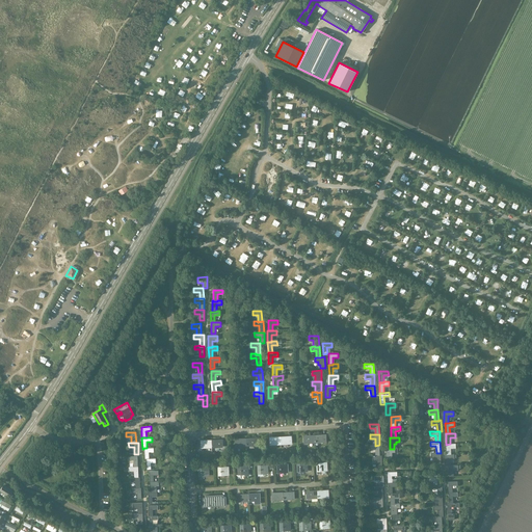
[(455,448),(455,444),(450,444),(446,445),(447,455),(450,455),(451,455),(450,448),(455,448)]
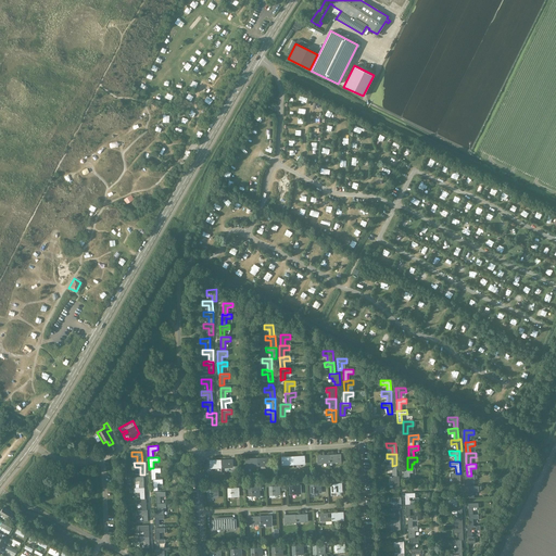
[(392,477),(396,477),(396,476),(396,465),(392,466),(392,465),(387,465),(387,469),(392,469),(392,477)]
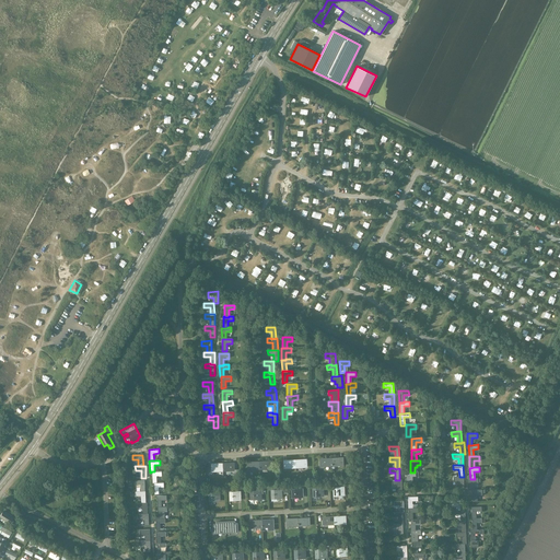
[(152,483),(153,483),(156,483),(156,476),(162,476),(162,471),(154,471),(151,471),(151,473),(152,483)]
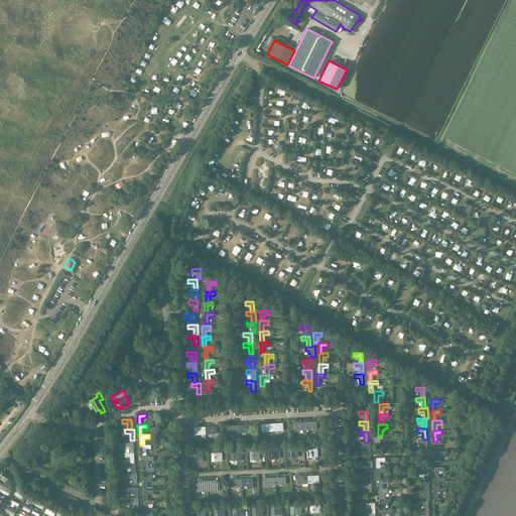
[(378,435),(374,435),(374,445),(378,445),(380,445),(380,438),(383,438),(383,434),(382,434),(382,435),(378,435)]
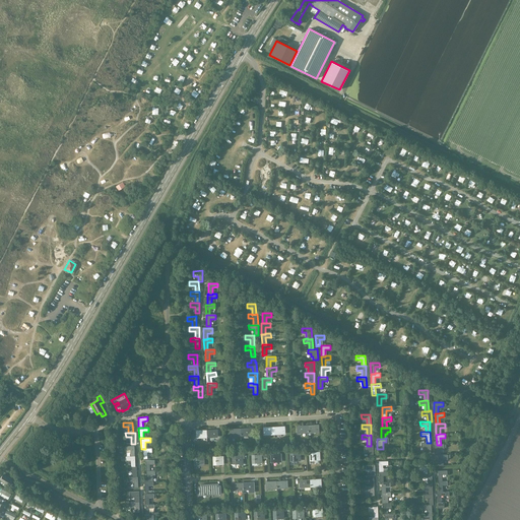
[(427,442),(421,443),(421,447),(425,447),(425,453),(427,453),(431,453),(431,443),(427,443),(427,442)]
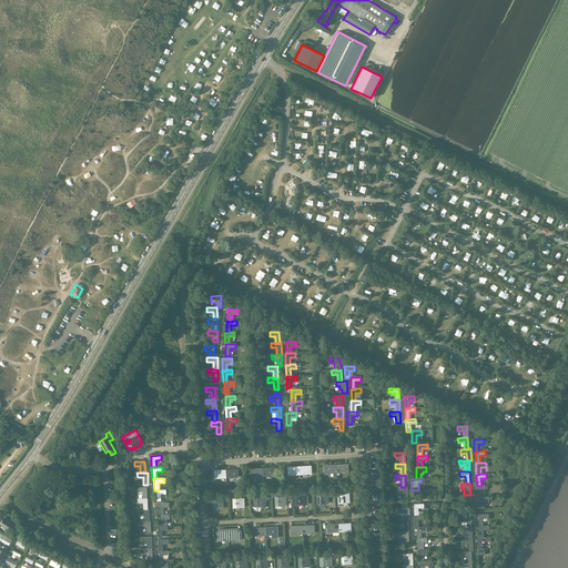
[(485,485),(482,486),(480,486),(477,486),(475,486),(475,498),(478,497),(479,497),(479,490),(485,489),(485,485)]
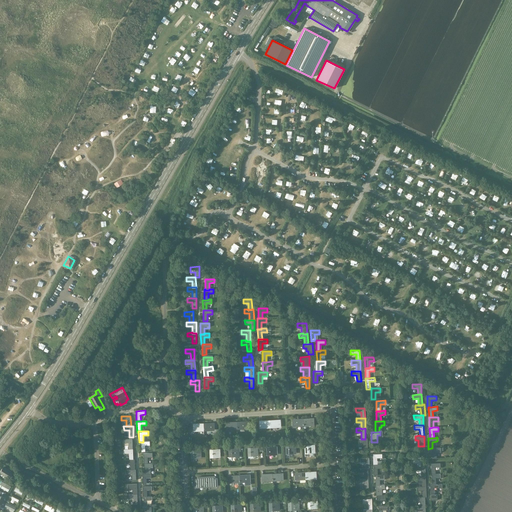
[(365,438),(365,439),(361,439),(358,439),(358,443),(364,443),(364,449),(367,449),(367,438),(365,438)]
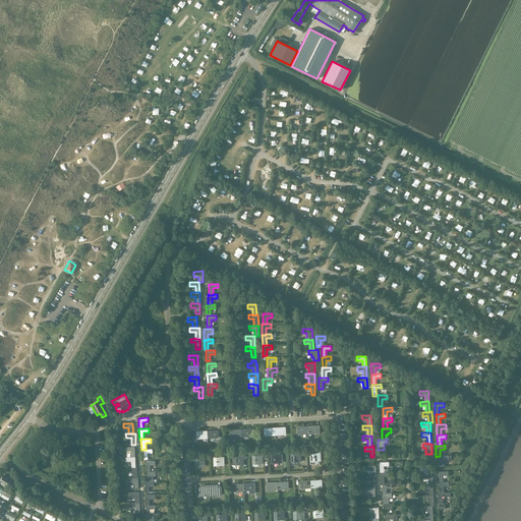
[(125,451),(130,451),(130,457),(134,457),(134,447),(125,447),(125,451)]
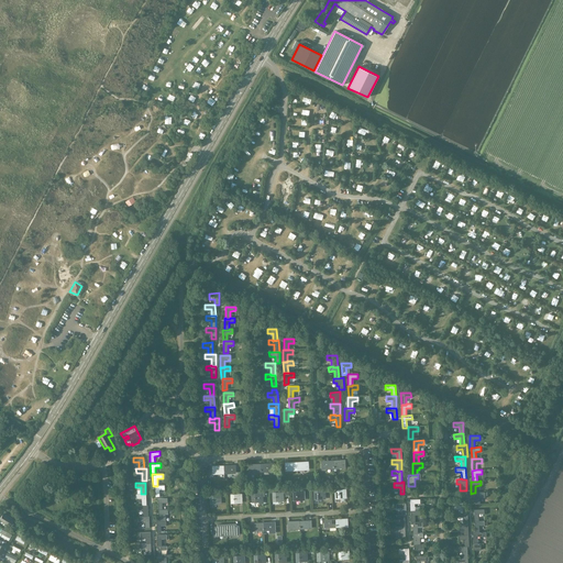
[(164,485),(157,486),(154,486),(155,497),(159,497),(158,489),(164,489),(164,485)]
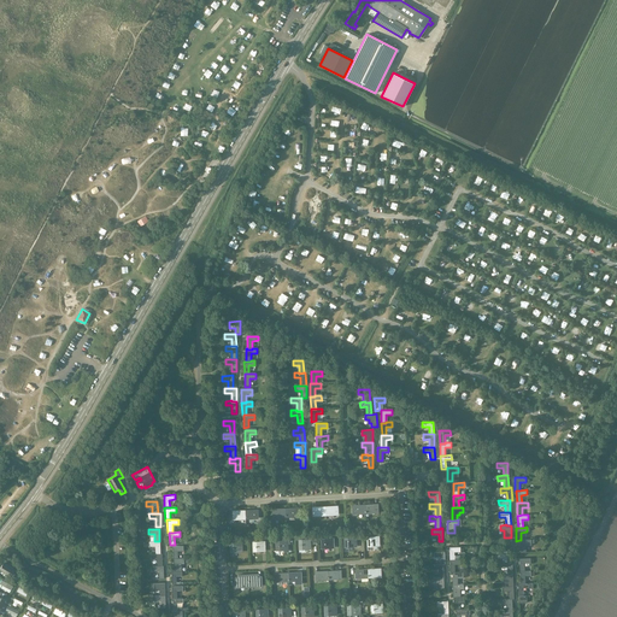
[(378,536),(366,536),(366,546),(376,546),(376,545),(376,544),(378,544),(378,536)]
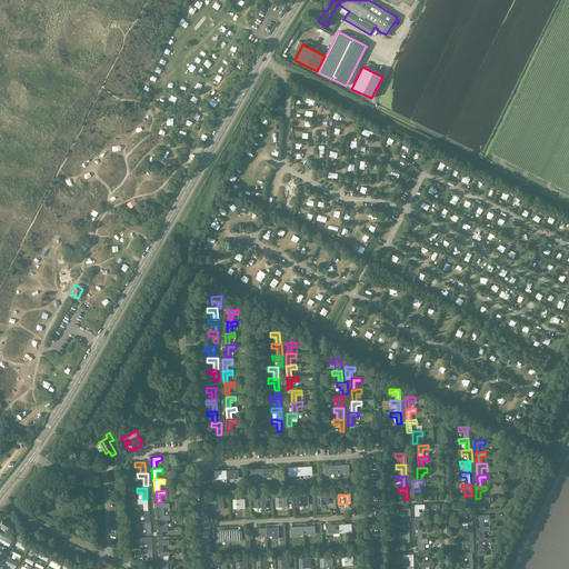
[(328,496),(317,496),(317,505),(318,505),(326,505),(326,502),(328,502),(328,496)]
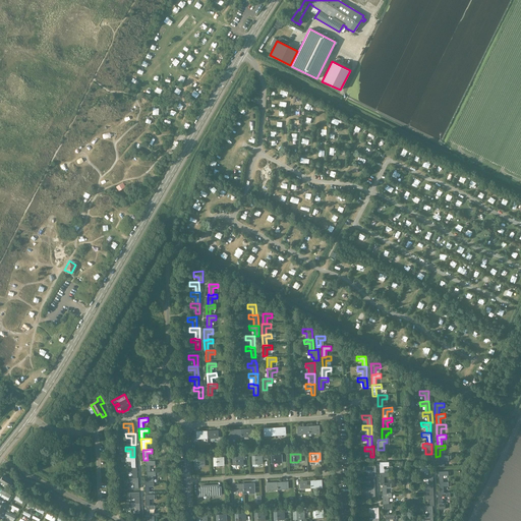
[(262,455),(251,456),(251,464),(252,464),(259,463),(259,461),(263,461),(262,455)]
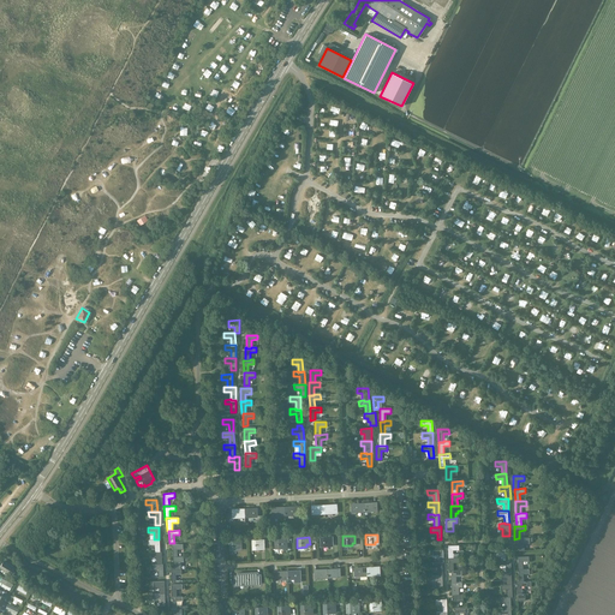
[(332,537),(320,537),(320,547),(321,547),(329,545),(329,541),(332,539),(332,537)]
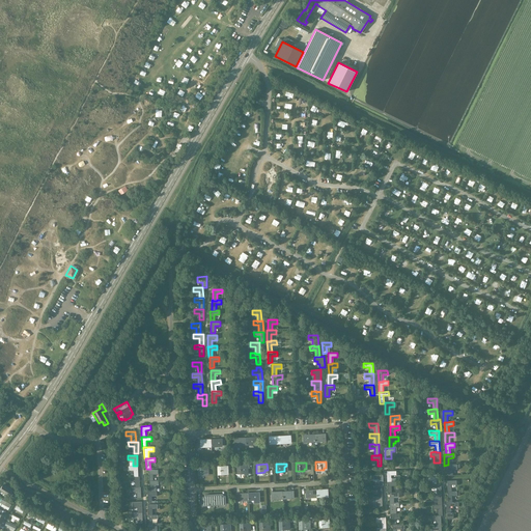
[(239,466),(236,466),(236,474),(238,474),(244,473),(244,475),(247,475),(246,473),(248,473),(248,465),(247,465),(239,466)]
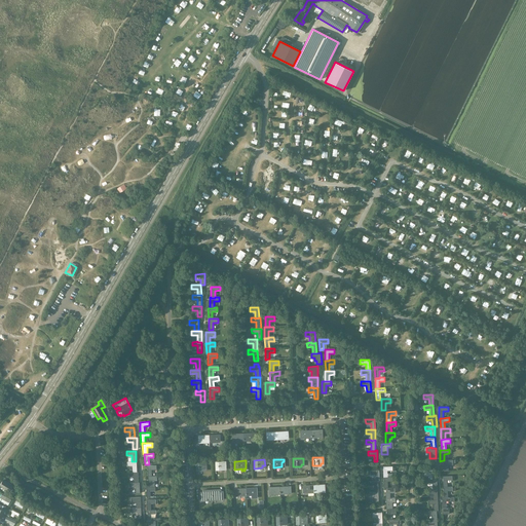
[(444,460),(443,460),(444,472),(448,472),(448,464),(453,464),(453,460),(444,460)]
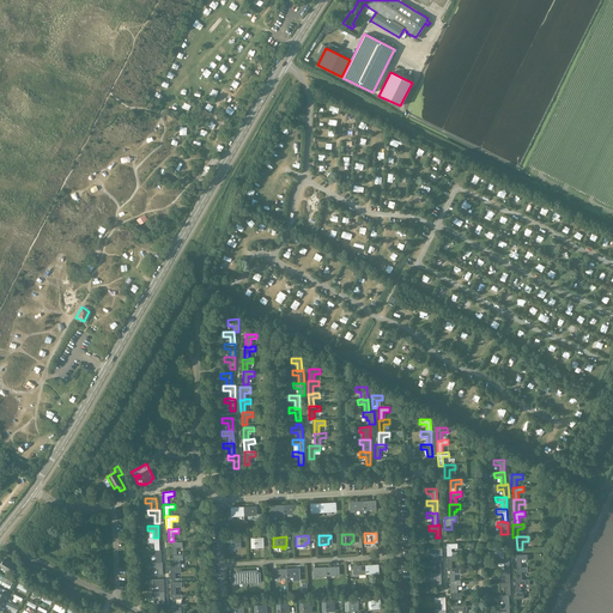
[(159,550),(158,538),(153,538),(147,539),(147,542),(153,542),(155,550),(155,551),(159,550)]
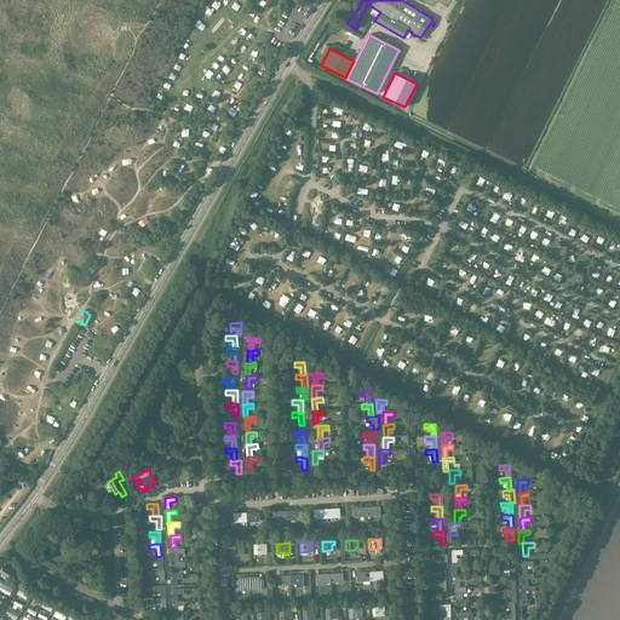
[(265,544),(253,545),(253,555),(254,555),(254,554),(263,554),(263,547),(267,547),(265,544)]
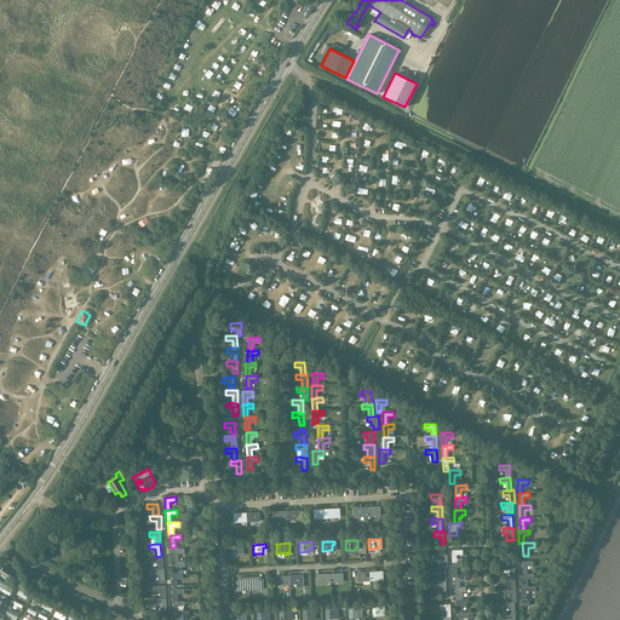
[(242,545),(230,546),(230,556),(231,556),(240,555),(240,550),(244,550),(242,545)]
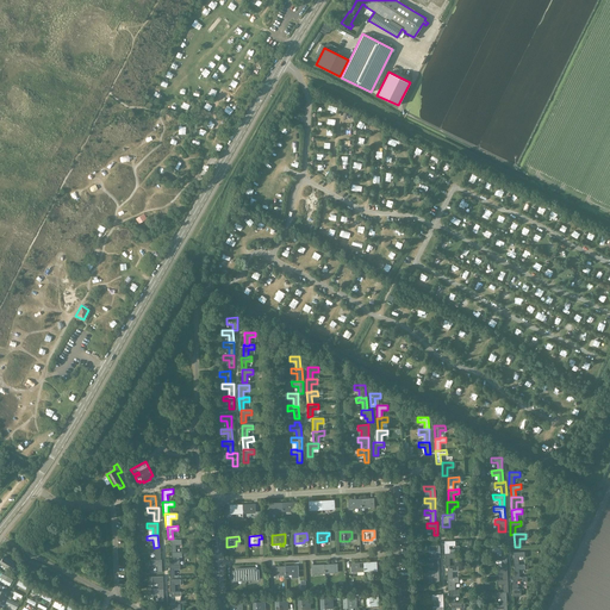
[(172,553),(175,553),(175,546),(181,545),(181,540),(170,541),(172,553)]
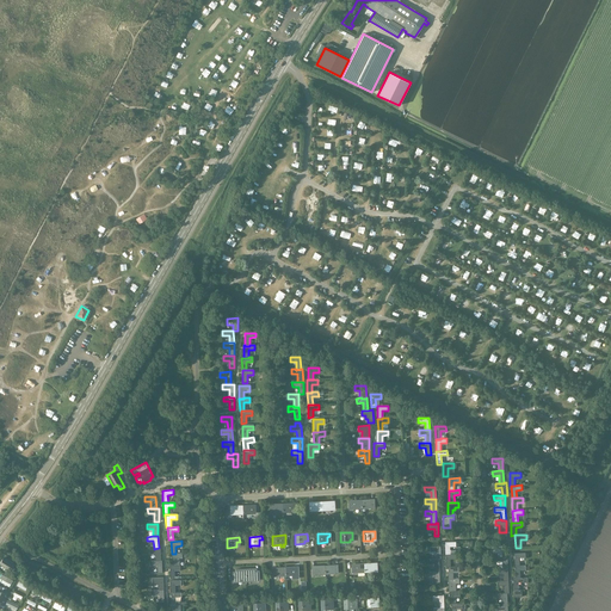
[(456,542),(445,542),(445,555),(450,555),(450,554),(450,547),(456,547),(456,542)]
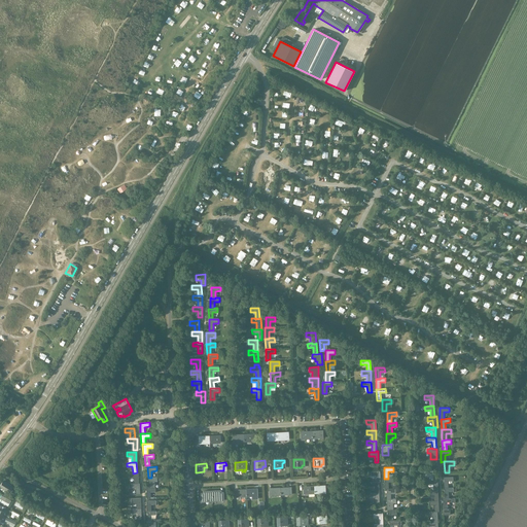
[(429,480),(429,481),(433,480),(432,469),(423,469),(423,473),(428,473),(429,480)]
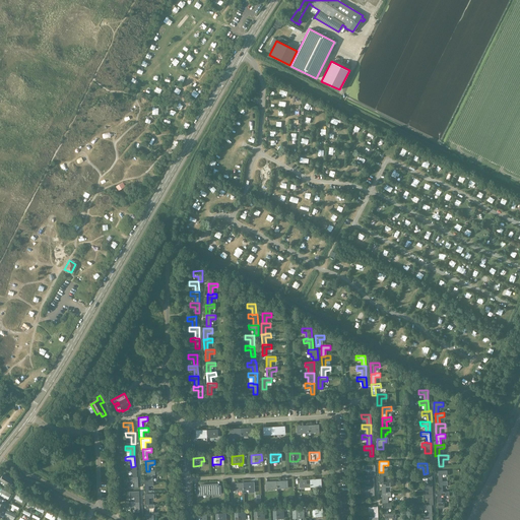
[(371,475),(374,475),(374,476),(375,475),(375,465),(366,465),(366,469),(371,469),(371,475)]
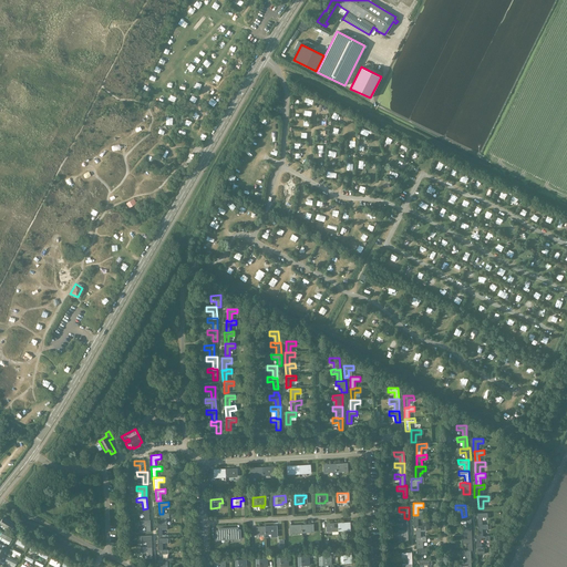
[(147,508),(143,509),(143,508),(138,509),(138,513),(144,513),(144,521),(148,521),(148,508),(147,508)]
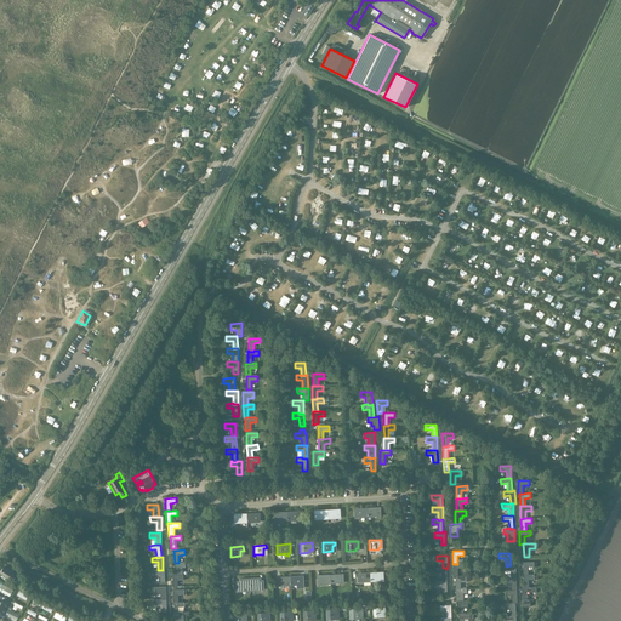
[(523,563),(524,575),(528,575),(528,567),(534,567),(534,562),(523,563)]
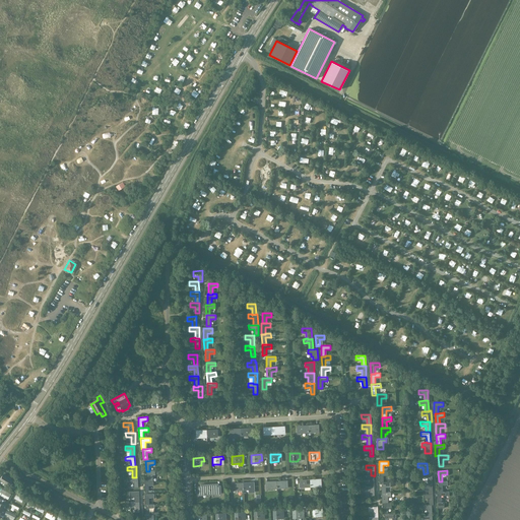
[(149,471),(146,471),(146,481),(150,481),(152,481),(152,475),(155,475),(154,471),(149,471)]
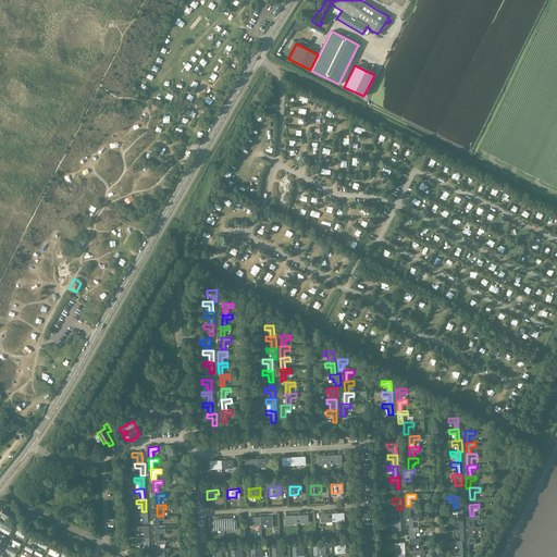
[(406,517),(408,517),(410,517),(410,509),(416,509),(416,505),(410,505),(410,506),(406,506),(406,517)]
